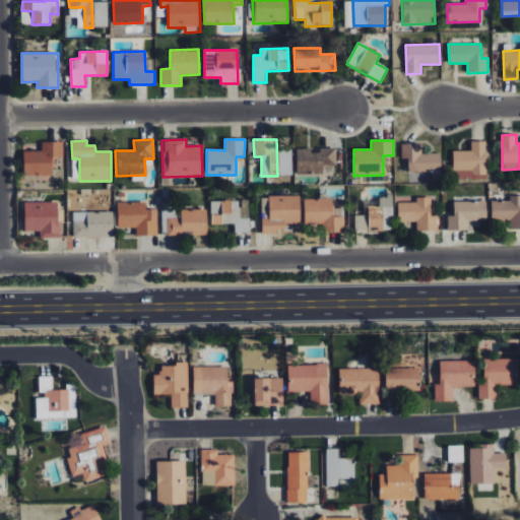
[(453,151),(453,178),(485,178),(486,142),(470,141),(470,151),(453,151)]
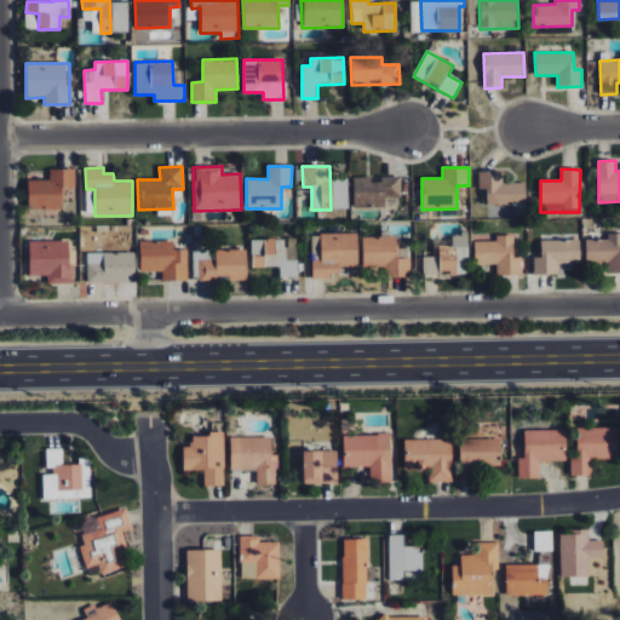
[(49,181),(28,179),(27,210),(62,211),(63,188),(74,188),(75,170),(50,170),(49,181)]
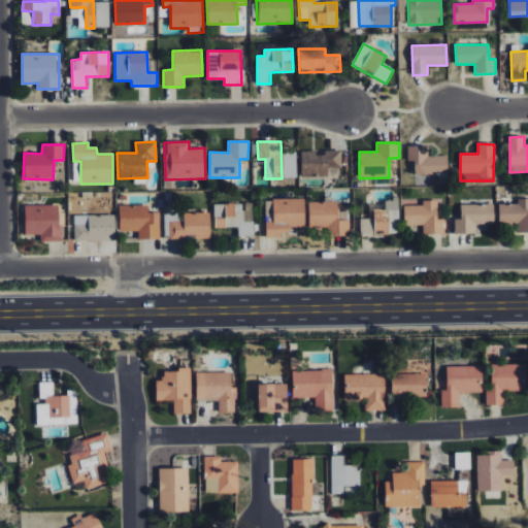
[(447,156),(427,156),(427,145),(407,146),(407,162),(414,162),(415,175),(448,174),(447,156)]
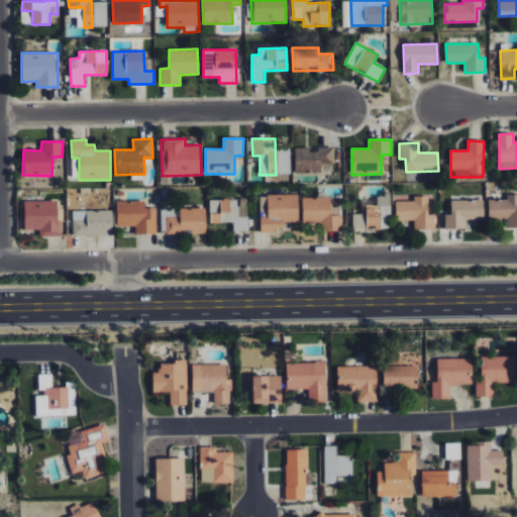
[(294,148),(295,174),(322,173),(322,170),(334,170),(334,148),(309,149),(309,147),(294,148)]
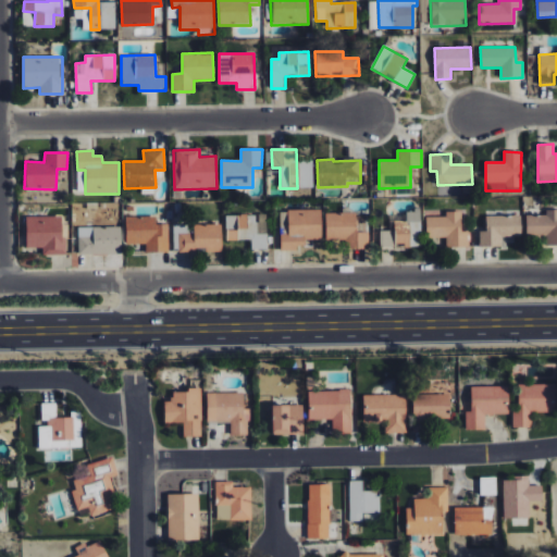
[(546,246),(556,245),(556,209),(545,210),(545,215),(525,215),(527,236),(546,235),(546,246)]
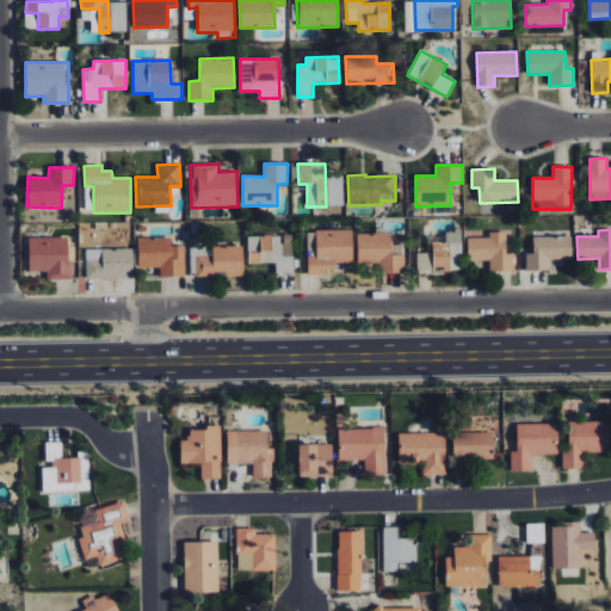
[(352,230),(307,232),(308,276),(326,276),(326,265),(353,264),(352,230)]
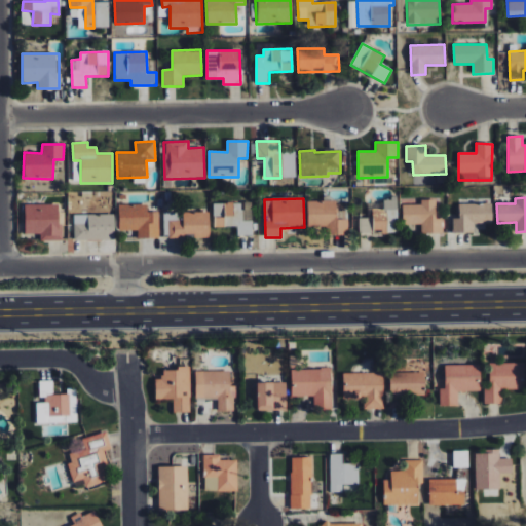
[(402,204),(403,224),(421,224),(421,233),(444,233),(444,218),(436,218),(436,199),(421,200),(421,204),(402,204)]
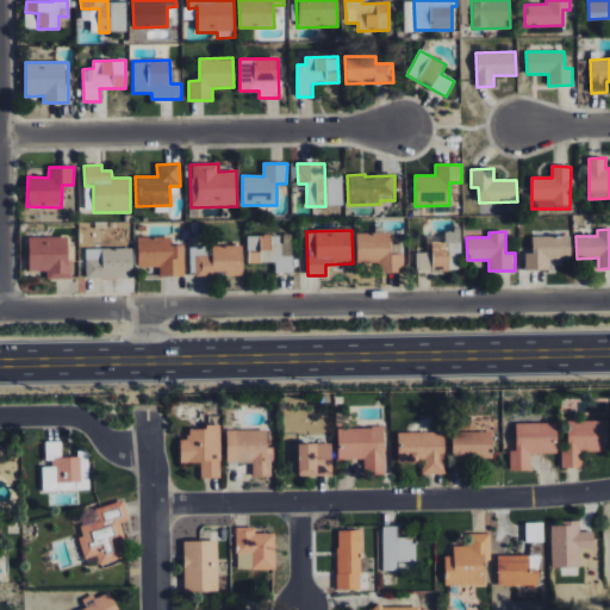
[(358,265),(379,263),(380,273),(404,273),(403,255),(391,255),(391,234),(356,234),(358,265)]
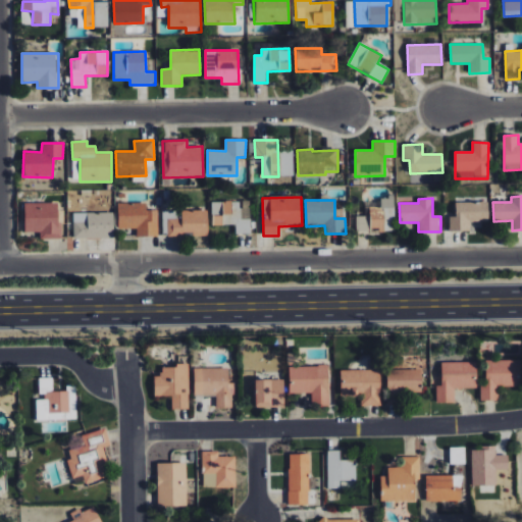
[(212,202),(212,225),(236,224),(236,233),(251,233),(250,201),(212,202)]
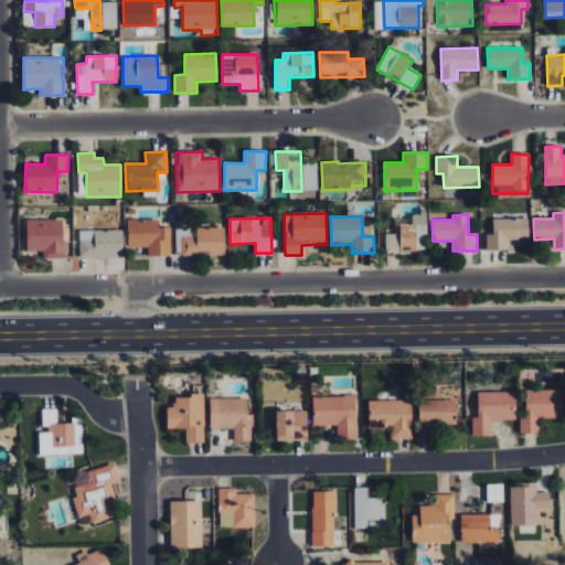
[(486,251),(509,249),(509,240),(529,240),(529,219),(492,220),(493,235),(486,235),(486,251)]
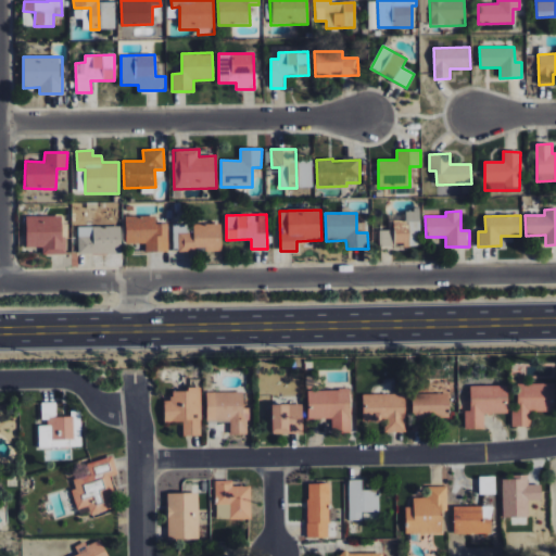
[(26,248),(42,248),(42,255),(62,254),(62,216),(25,216),(26,248)]
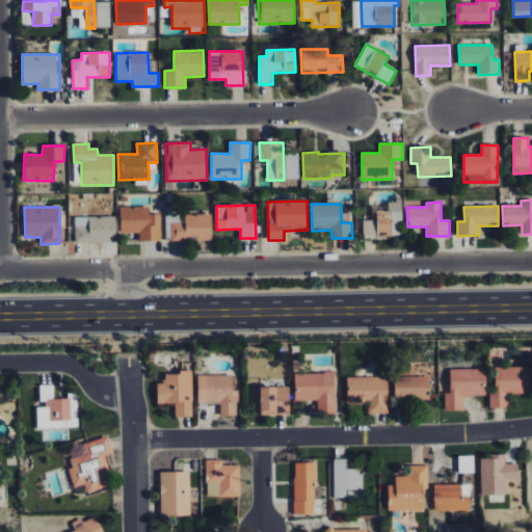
[(161,215),(149,214),(150,208),(120,207),(120,233),(139,233),(139,241),(160,241),(161,215)]
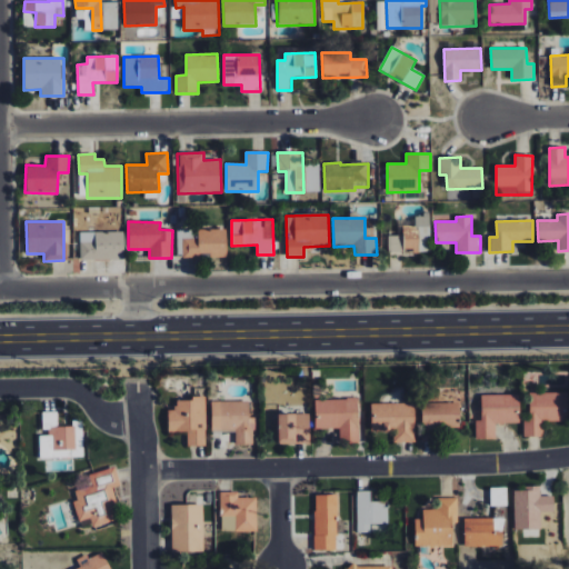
[(227,257),(227,230),(196,229),(196,230),(180,230),(179,257),(227,257)]
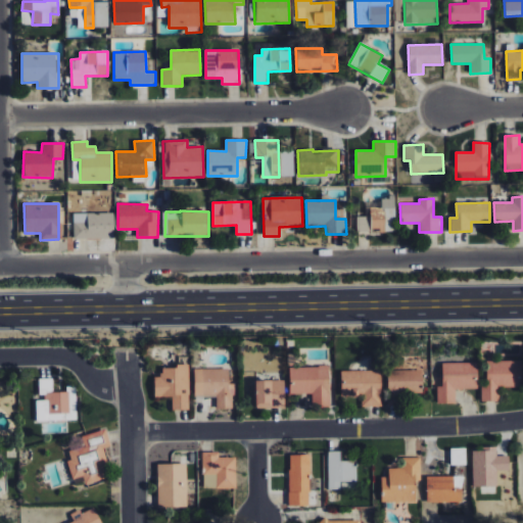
[(113,212),(73,214),(74,239),(114,238),(113,212)]
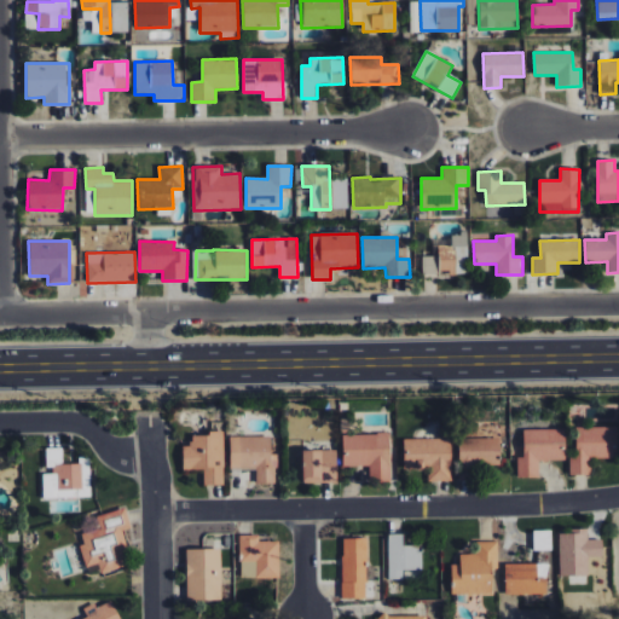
[(618,428),(576,427),(574,456),(570,456),(570,475),(590,475),(591,458),(618,460),(618,428)]
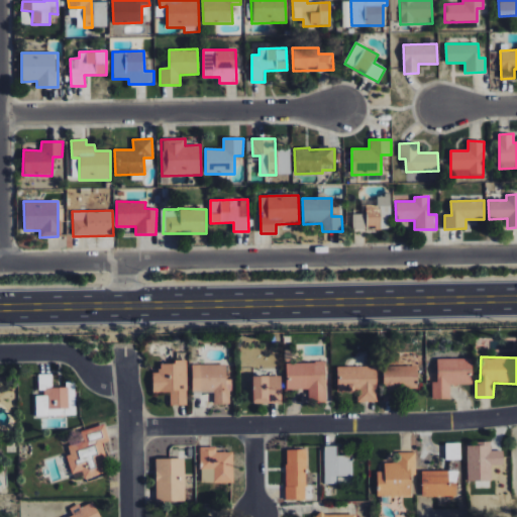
[(436,359),(437,382),(431,382),(432,399),(449,399),(449,386),(472,385),(472,358),(436,359)]
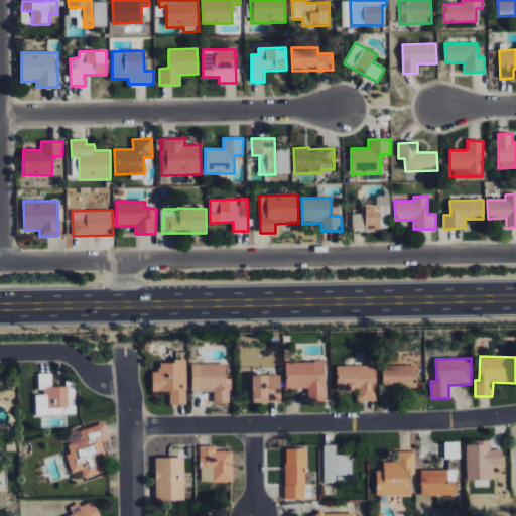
[(152,391),(170,391),(170,404),(186,404),(186,362),(160,362),(160,372),(152,372),(152,391)]
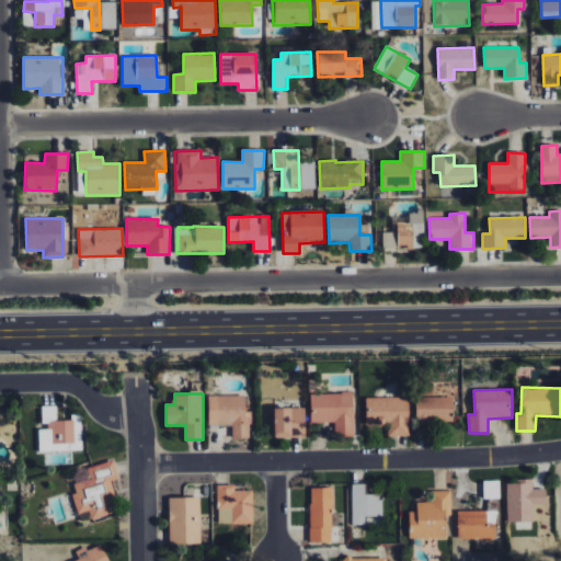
[(310,395),(311,423),(334,423),(335,438),(354,437),(353,393),(310,395)]
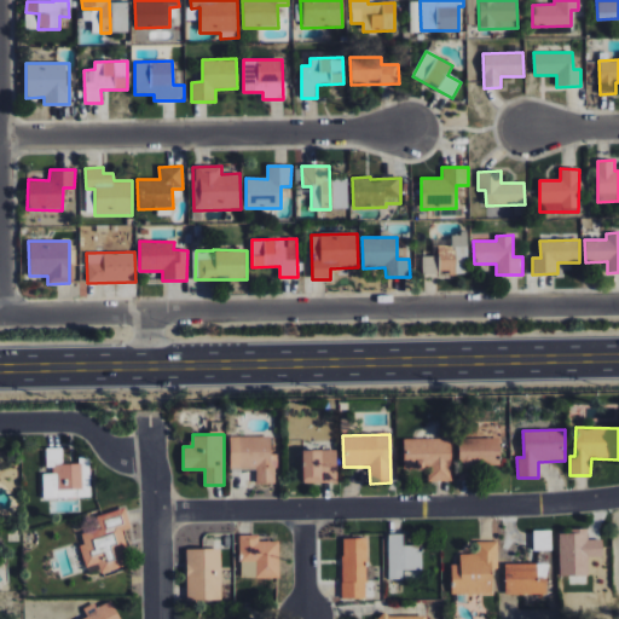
[(271,437),(230,438),(230,469),(255,469),(256,484),(277,484),(277,455),(271,455),(271,437)]
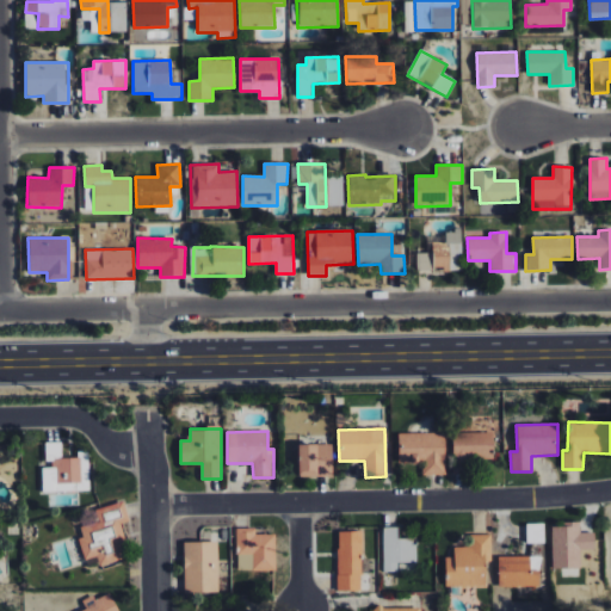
[(452,460),(493,460),(493,432),(452,433),(452,460)]
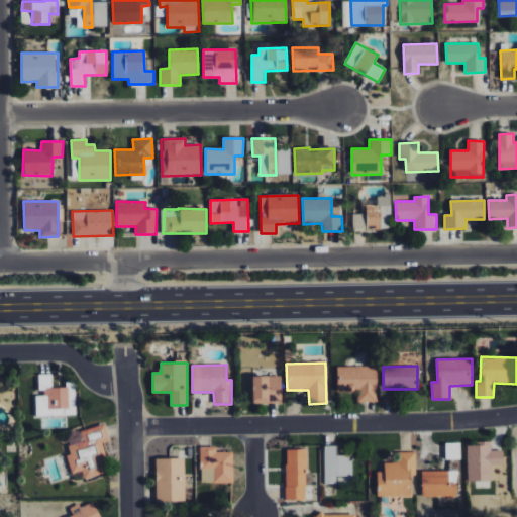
[(336,367),(337,392),(357,392),(357,402),(377,402),(377,367),(336,367)]
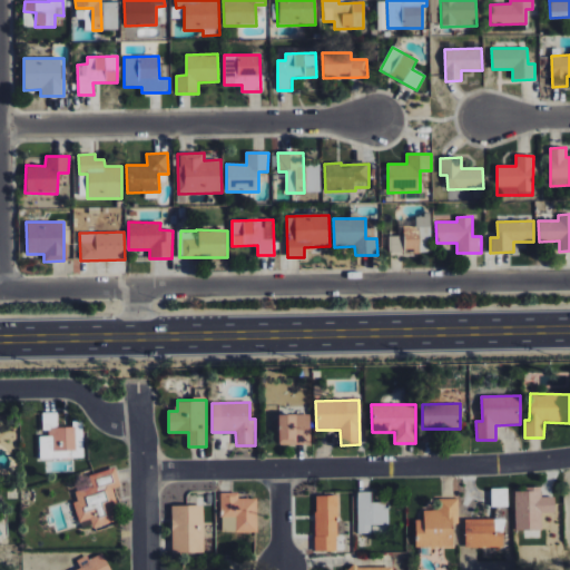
[(75,428),(58,428),(57,413),(41,413),(42,434),(39,434),(40,459),(64,459),(64,452),(76,451),(75,428)]
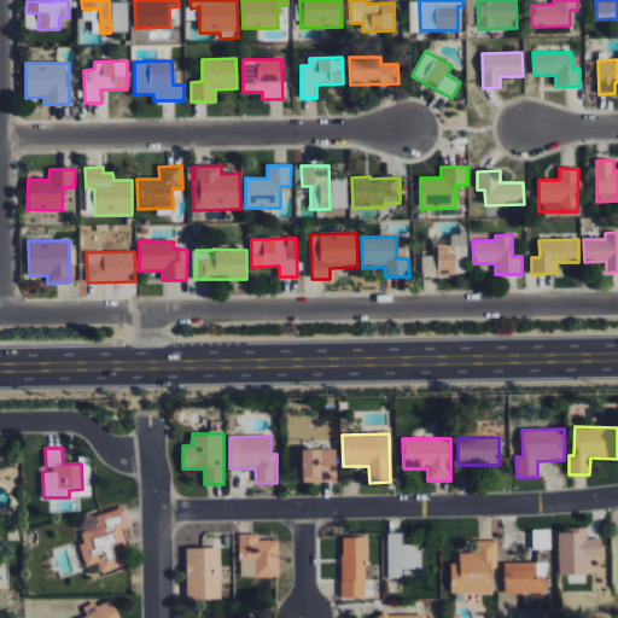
[(301,450),(302,483),(336,482),(334,449),(301,450)]
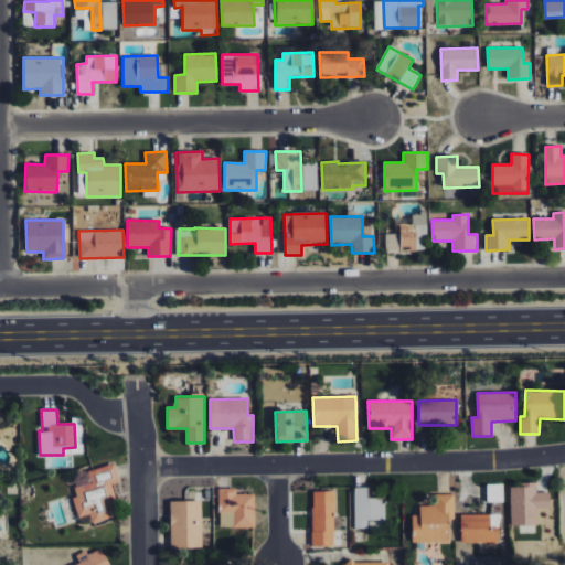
[(92,524),(118,518),(110,484),(119,482),(115,465),(87,471),(91,483),(74,487),(76,498),(73,498),(77,519),(89,515),(92,524)]
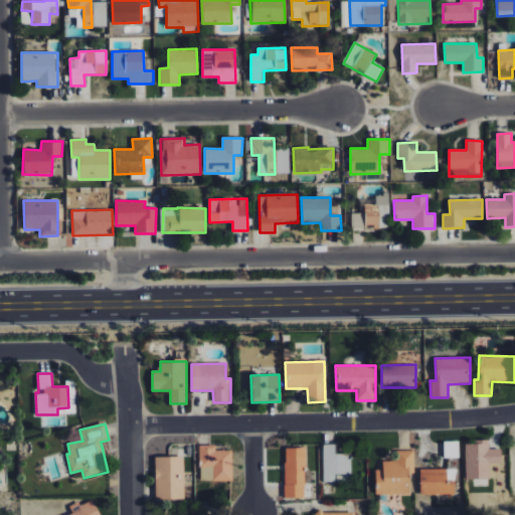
[(465,445),(466,480),(490,479),(490,465),(501,465),(501,450),(489,450),(489,440),(474,441),(474,444),(465,445)]
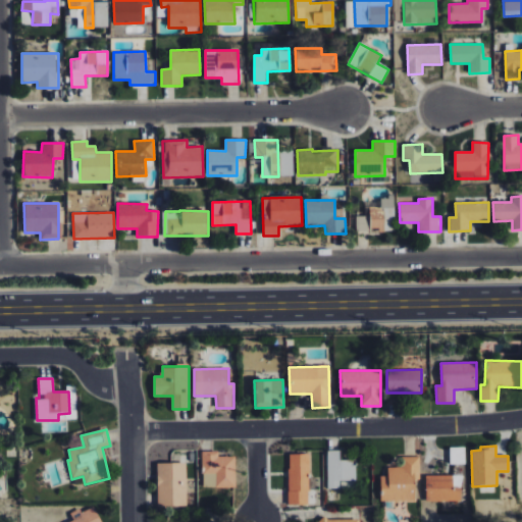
[(235,457),(218,457),(218,451),(202,452),(203,487),(236,487),(235,457)]
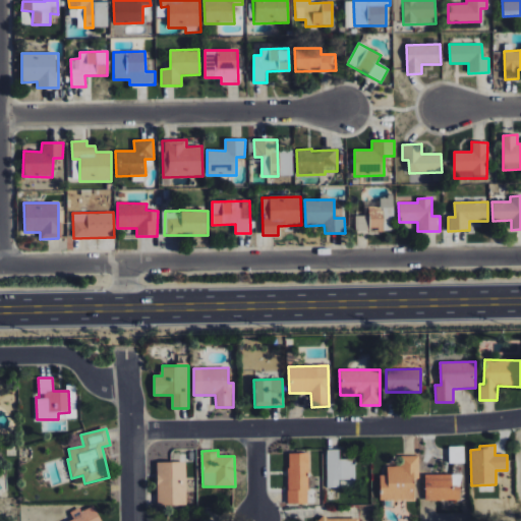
[(339,487),(339,480),(356,479),(355,459),(340,459),(339,450),(327,451),(328,487),(339,487)]
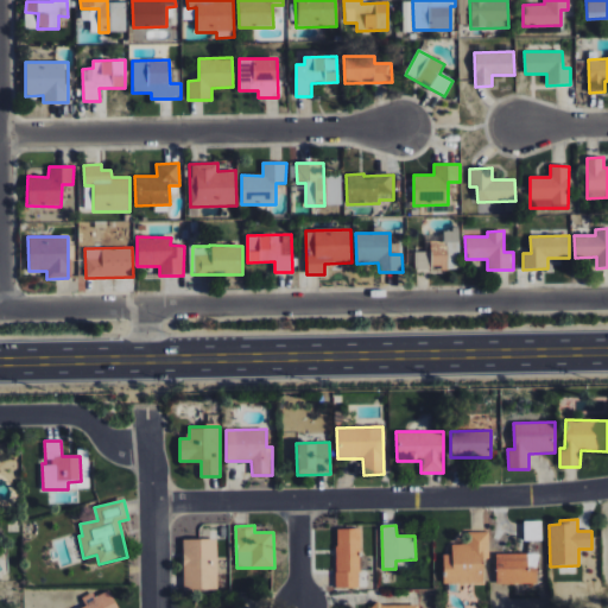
[(336,589),(360,589),(359,530),(335,530),(336,589)]
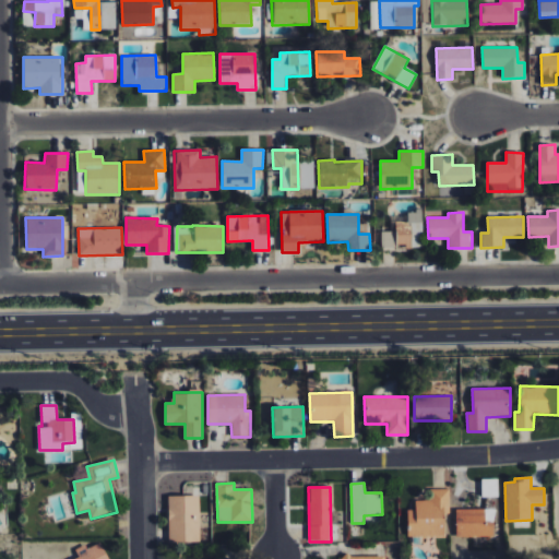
[(449,489),(429,490),(429,500),(415,501),(416,510),(407,510),(407,537),(443,537),(443,514),(450,514),(449,489)]
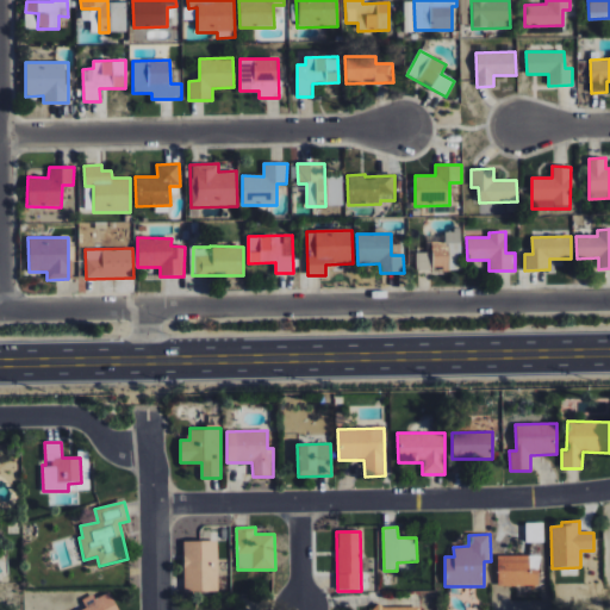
[(218,541),(182,542),(184,592),(218,592),(218,541)]
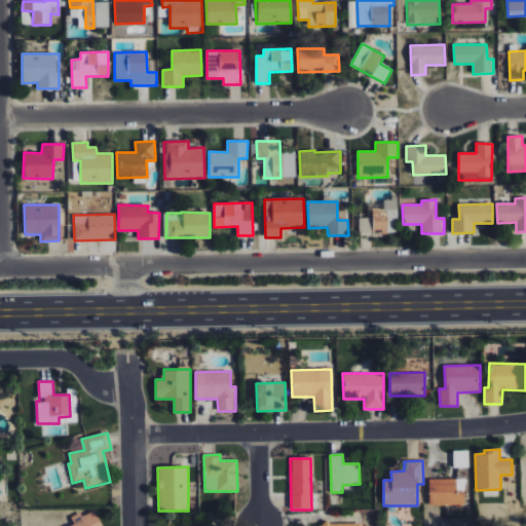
[(456,479),(428,479),(428,505),(464,505),(463,492),(456,492),(456,479)]
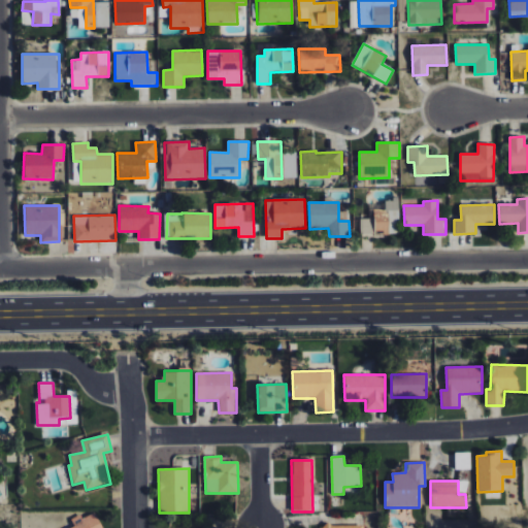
[(71,527),(102,527),(95,513),(83,519),(80,515),(71,520),(74,527),(71,527)]
